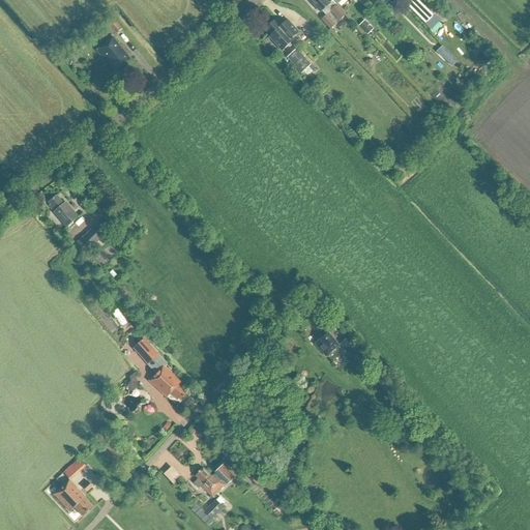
[(322,11),(330,3),(327,0),(310,0),(315,5),(316,5),(322,11)]
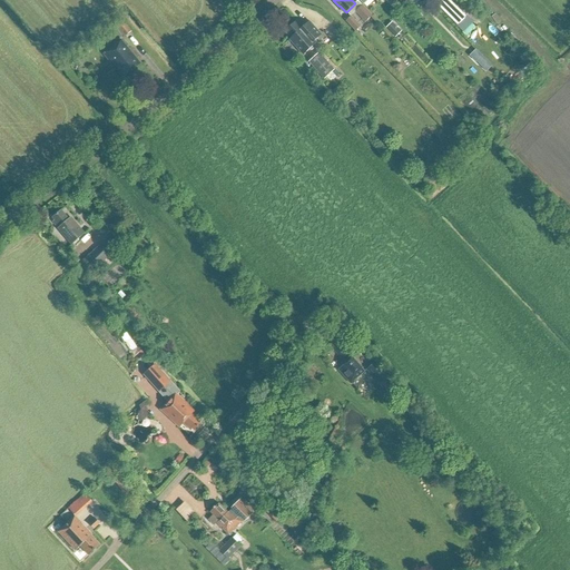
[(432,0),(458,26),(467,17),(450,0),(432,0)]
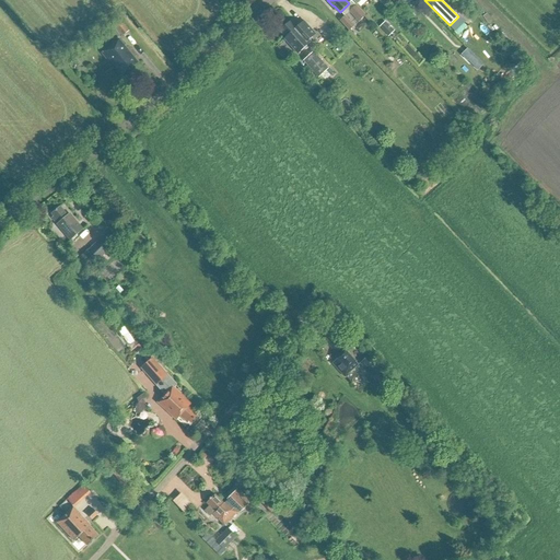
[(359,21),(365,14),(357,4),(350,11),(359,21)]
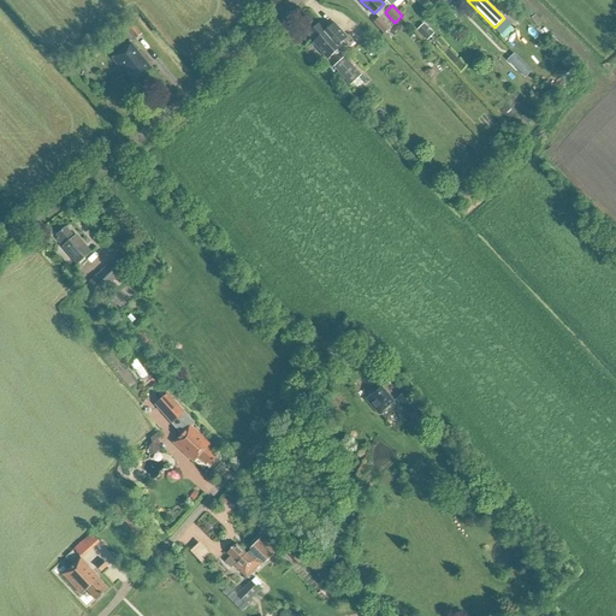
[(385,34),(390,28),(380,18),(374,22),(385,34)]
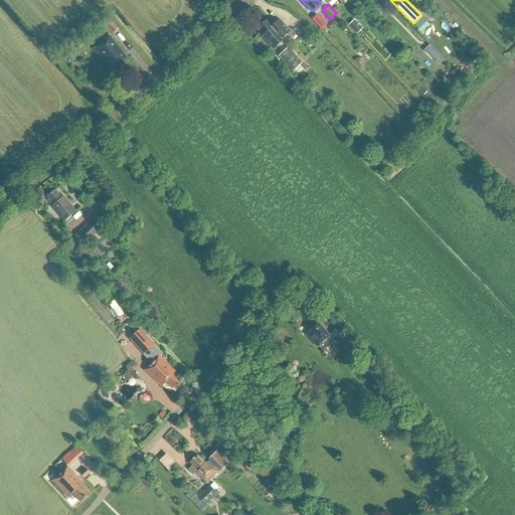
[(358,31),(363,26),(355,17),(349,23),(358,31)]
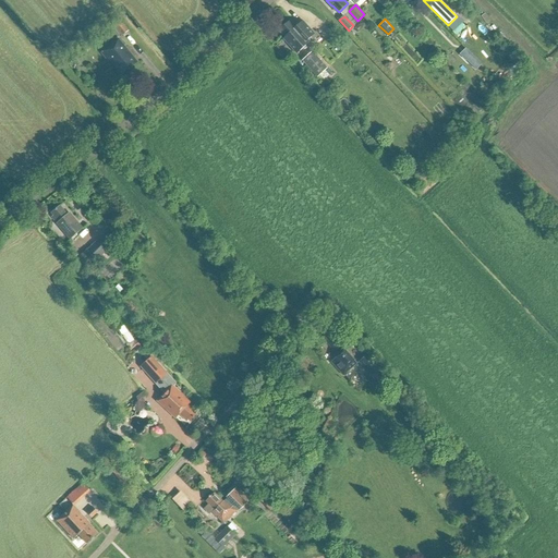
[(122,36),(129,31),(121,20),(113,25),(122,36)]
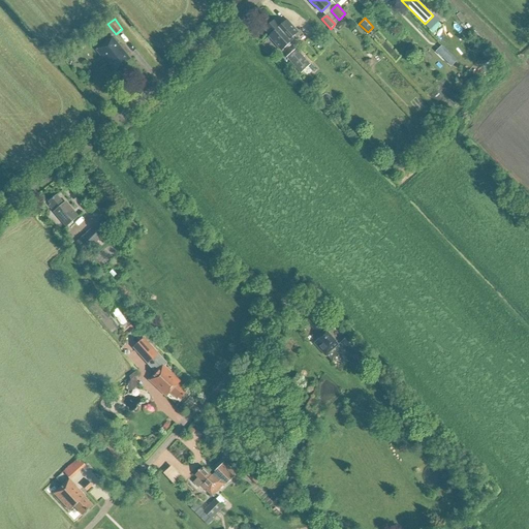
[(281,25),(276,19),(265,29),(271,35),(269,36),(282,51),(293,39),(292,37),(299,32),(287,20),(281,25)]
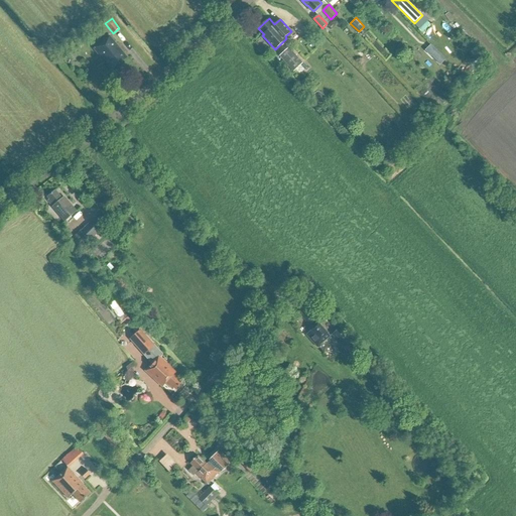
[(128,57),(110,35),(94,49),(99,55),(101,54),(113,70),(128,57)]
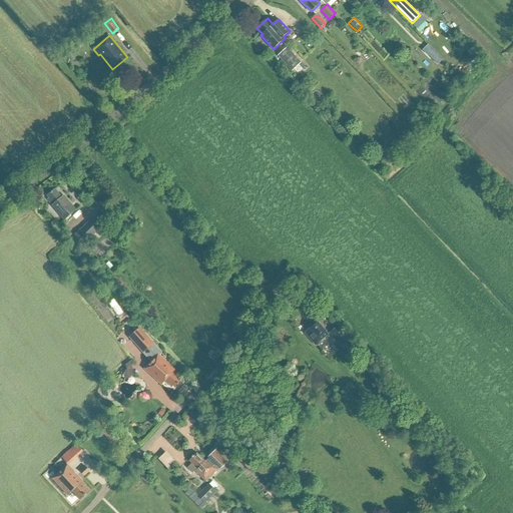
[(292,70),(301,63),(288,47),(279,55),(292,70)]
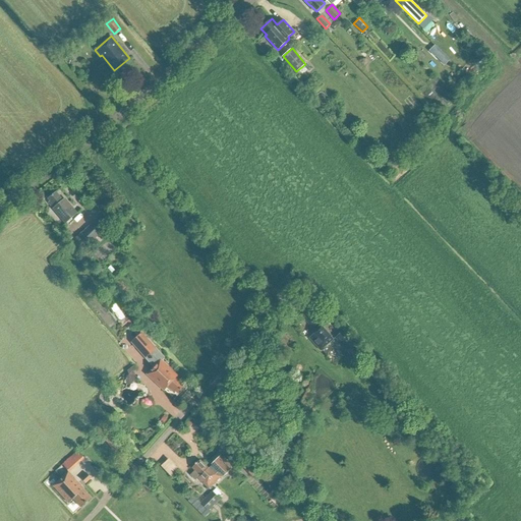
[(445,65),(450,60),(441,51),(436,56),(445,65)]
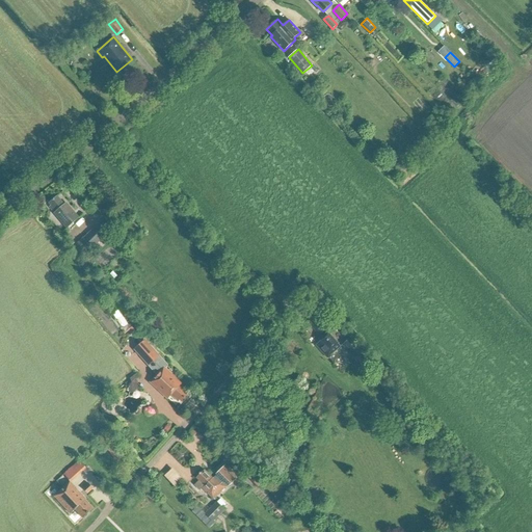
[(63,205),(56,196),(49,203),(51,205),(49,207),(68,229),(79,219),(65,204),(63,205)]
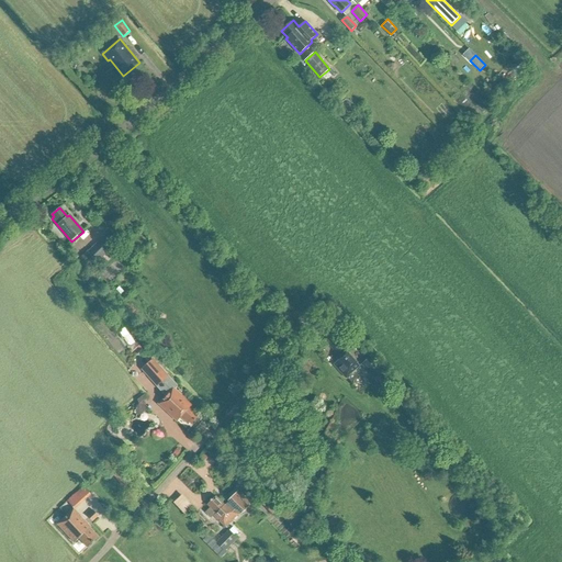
[(101,259),(115,244),(104,233),(90,248),(101,259)]
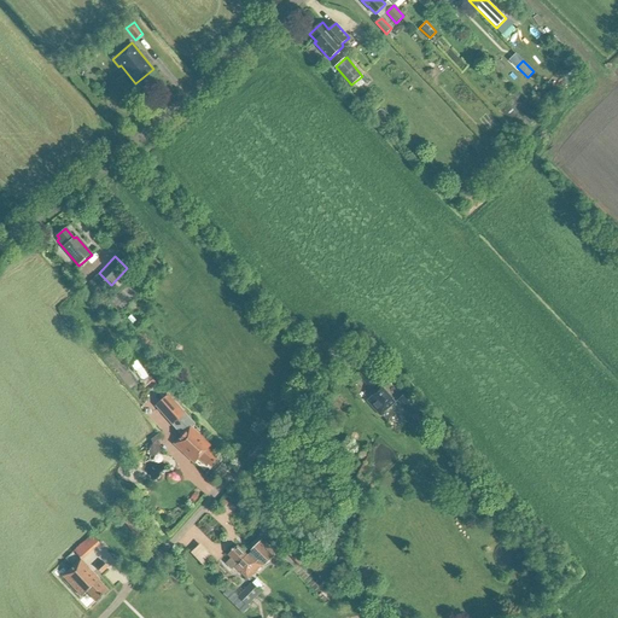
[(141,366),(138,360),(132,365),(135,371),(141,366)]
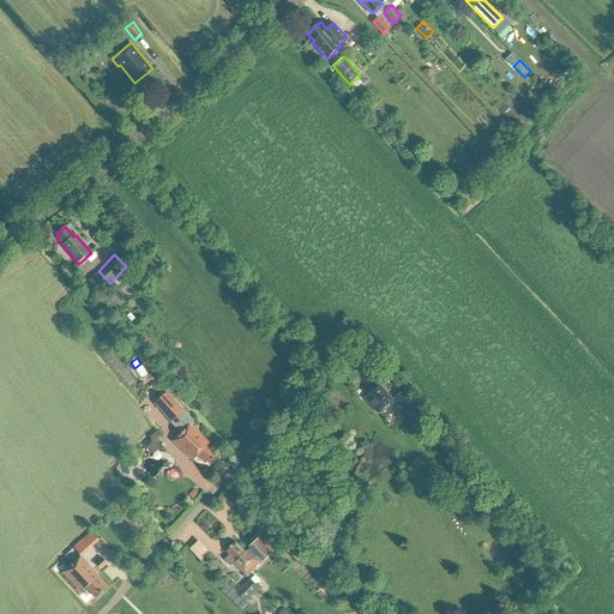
[(374,373),(365,363),(357,371),(360,373),(357,375),(371,389),(366,392),(368,395),(365,399),(379,414),(380,413),(385,417),(393,410),(387,405),(393,399),(378,383),(381,378),(375,372),(374,373)]
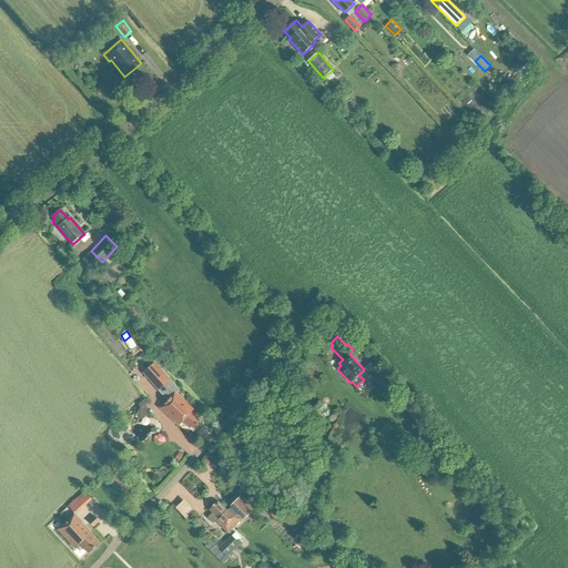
[(402,389),(388,375),(375,361),(365,368),(378,383),(381,382),(394,397),(402,389)]
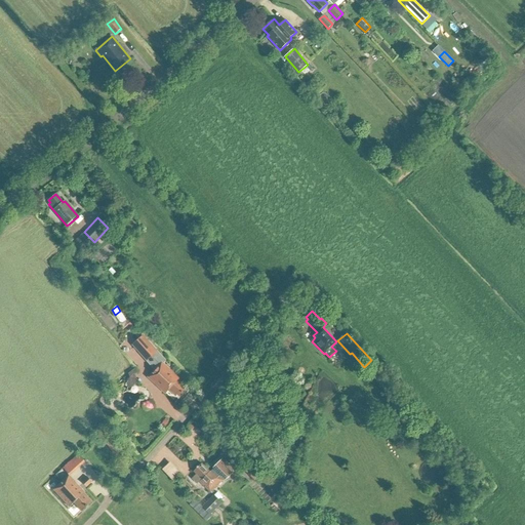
[(176,395),(179,397),(187,389),(178,380),(180,378),(163,363),(166,361),(144,335),(132,346),(154,370),(148,376),(166,394),(169,390),(175,396),(176,395)]
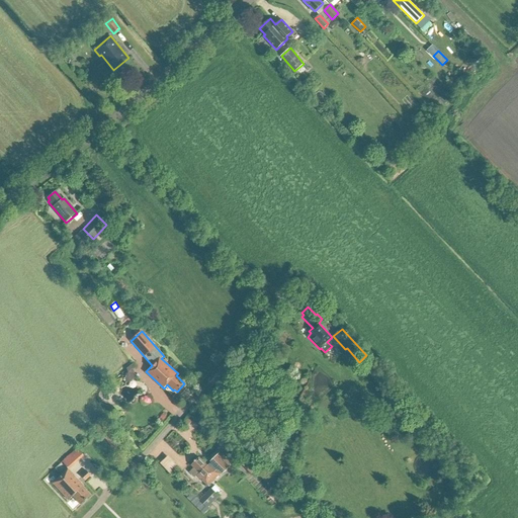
[(135,368),(133,363),(126,369),(127,372),(124,376),(126,382),(136,380),(133,370),(135,368)]
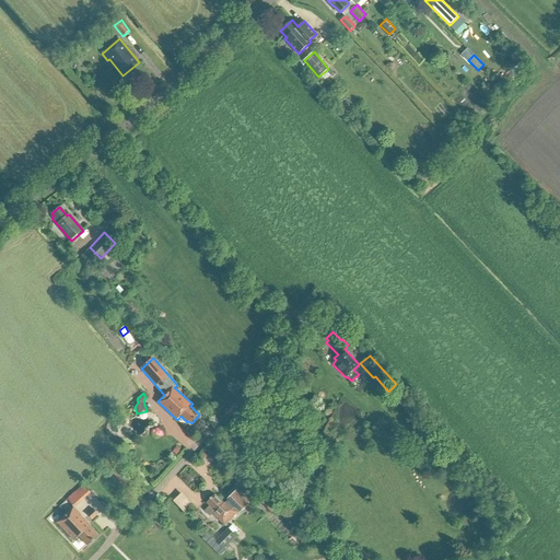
[(321,451),(326,445),(319,438),(313,444),(321,451)]
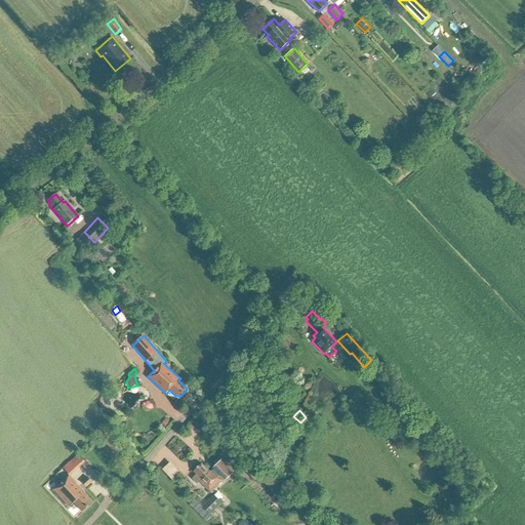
[(125,448),(113,434),(104,441),(116,456),(125,448)]
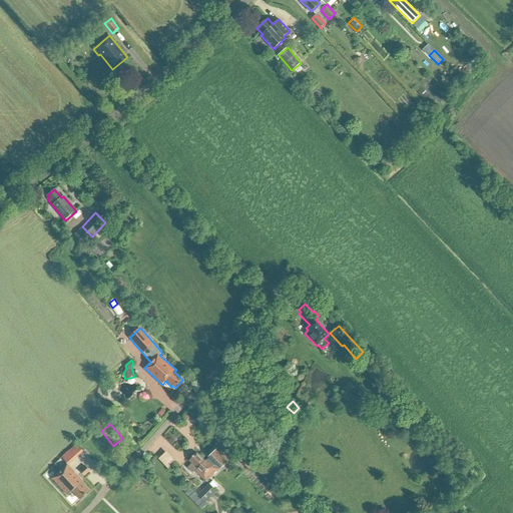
[(217,448),(206,459),(213,466),(215,464),(220,469),(229,460),(217,448)]
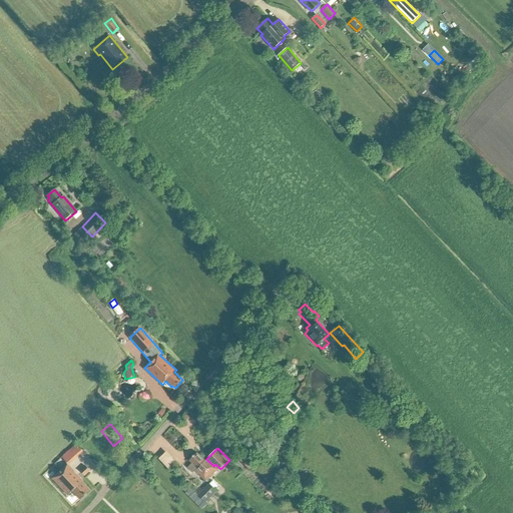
[(158,456),(167,468),(176,461),(167,449),(158,456)]
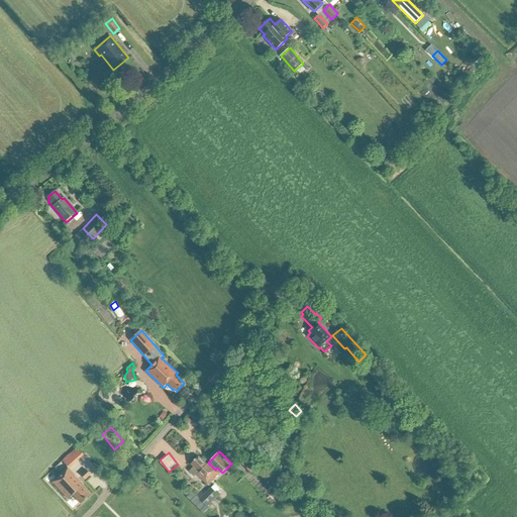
[(70,455),(64,460),(68,467),(75,460),(70,455)]
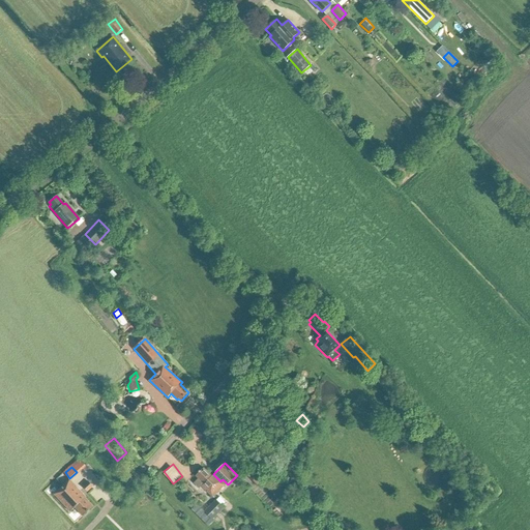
[(211,476),(203,468),(196,476),(198,478),(194,482),(200,488),(201,487),(212,498),(225,486),(221,481),(213,474),(211,476)]
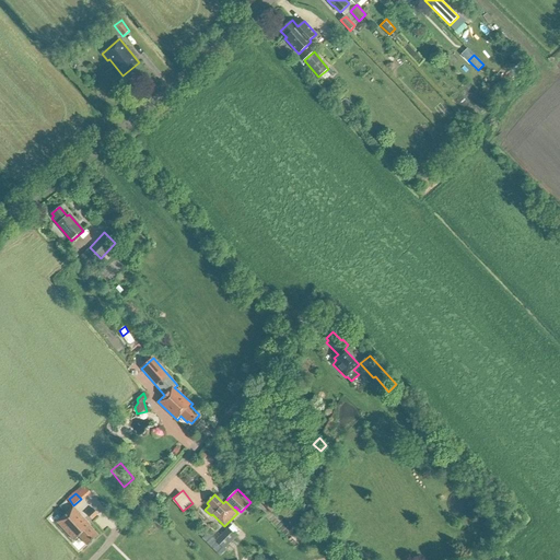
[(267,496),(261,501),(271,512),(277,506),(267,496)]
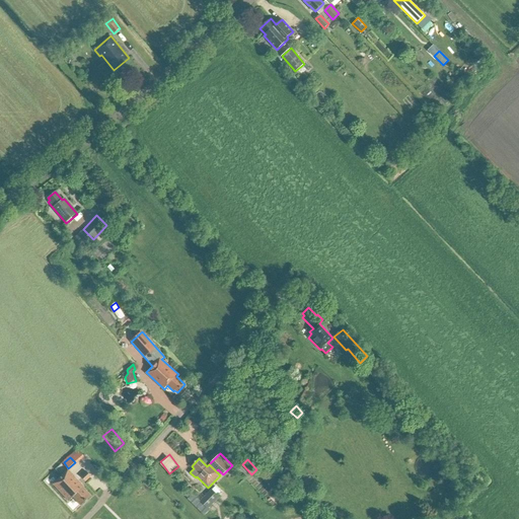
[(68,469),(53,484),(69,501),(73,497),(81,505),(91,496),(90,495),(83,488),(84,487),(68,469)]
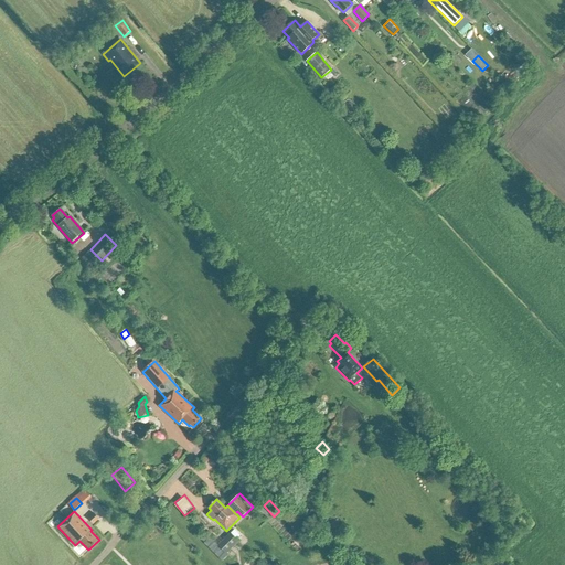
[(94,514),(89,519),(93,523),(94,524),(99,519),(94,514)]
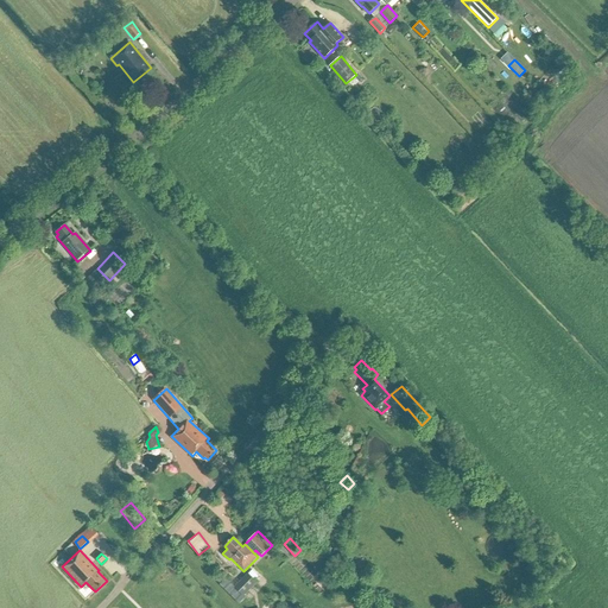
[(244,596),(258,582),(248,572),(235,587),(244,596)]
